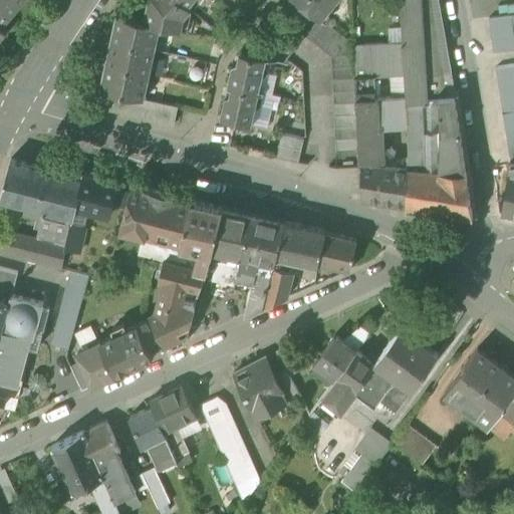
[(0,0),(0,19),(6,12),(8,14),(15,6),(11,2),(12,0),(20,0),(0,0)]
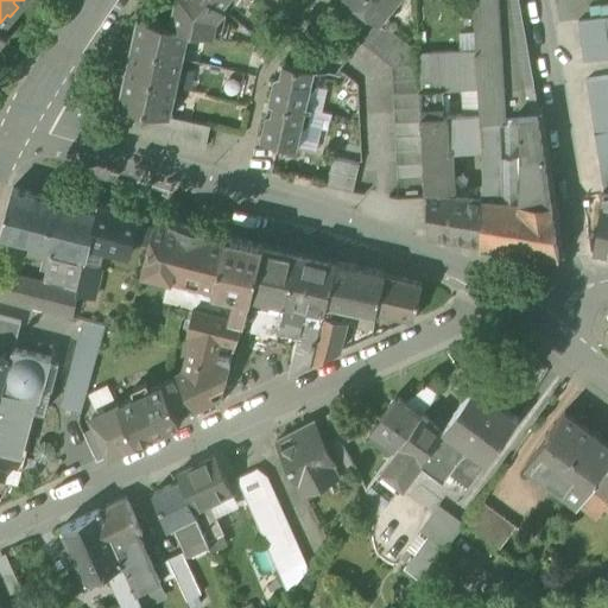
[(173,5),(170,25),(138,18),(137,20),(140,20),(138,31),(135,30),(132,46),(131,49),(133,50),(131,59),(128,58),(125,77),(127,78),(125,88),(122,87),(118,106),(134,109),(170,118),(170,116),(171,114),(166,113),(172,88),(177,89),(177,87),(172,86),(178,59),(183,61),(184,57),(179,57),(184,31),(190,32),(190,31),(214,36),(217,21),(227,10),(223,7),(228,0),(177,0),(177,6),(173,5)]
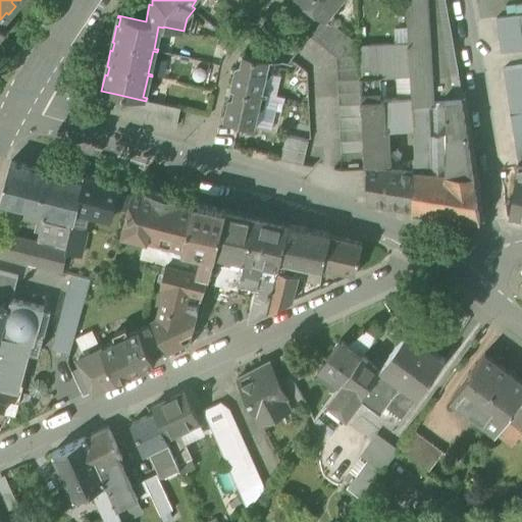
[(301,0),(324,18),(331,10),(332,5),(337,0),(301,0)]
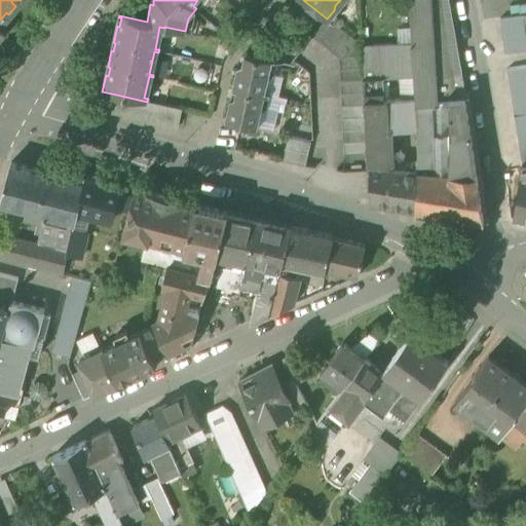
[(418,151),(418,170),(416,209),(484,220),(465,98),(460,99),(443,0),(410,0),(413,43),(414,76),(416,98),(417,128),(418,151)]
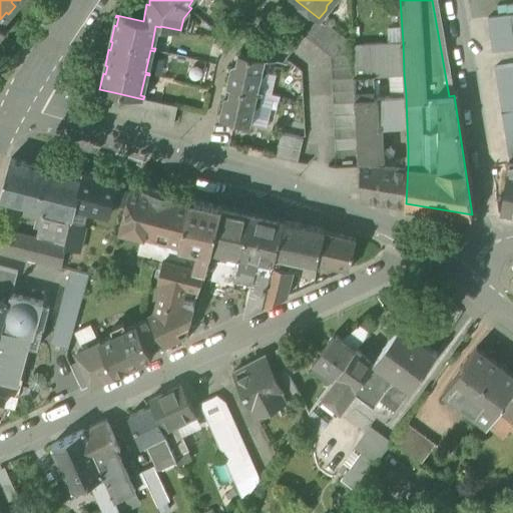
[(487,4),(488,13),(512,11),(511,2),(487,4)]
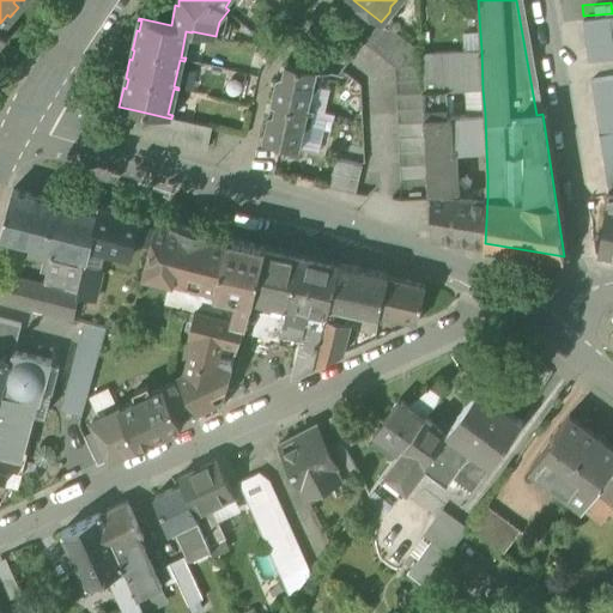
[(612,16),(583,22),(589,62),(612,58),(612,46),(612,43),(612,16)]
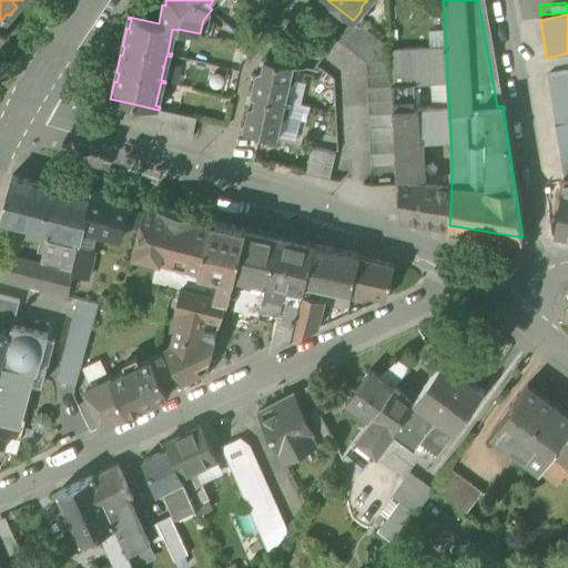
[(347,48),(366,61),(368,61),(392,49),(359,22),(357,24),(353,20),(336,40),(346,48),(347,48)]
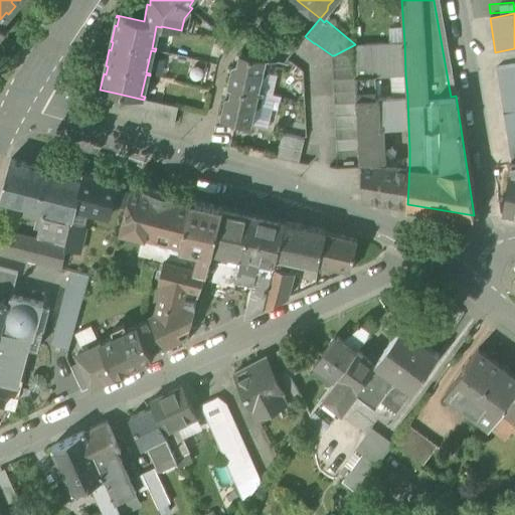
[(355,54),(357,76),(375,75),(375,76),(405,74),(404,42),(355,44),(355,54)]
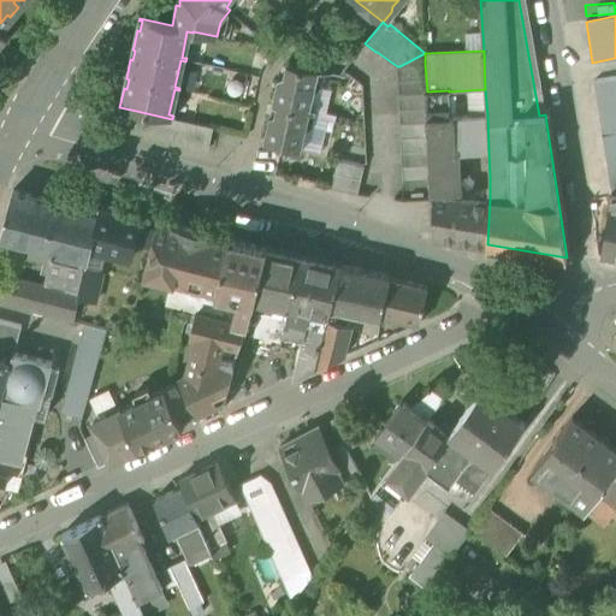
[(273,101),(278,102),(311,110),(314,92),(320,88),(324,71),(286,63),(284,75),(278,80),(273,101)]
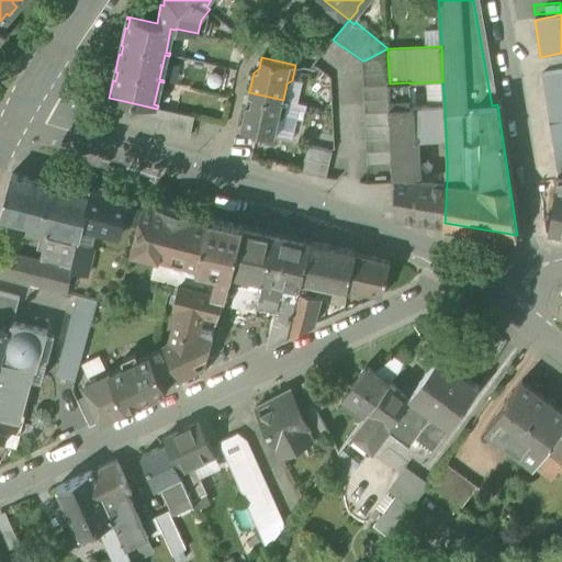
[(388,59),(364,60),(362,60),(367,165),(393,163),(388,59)]
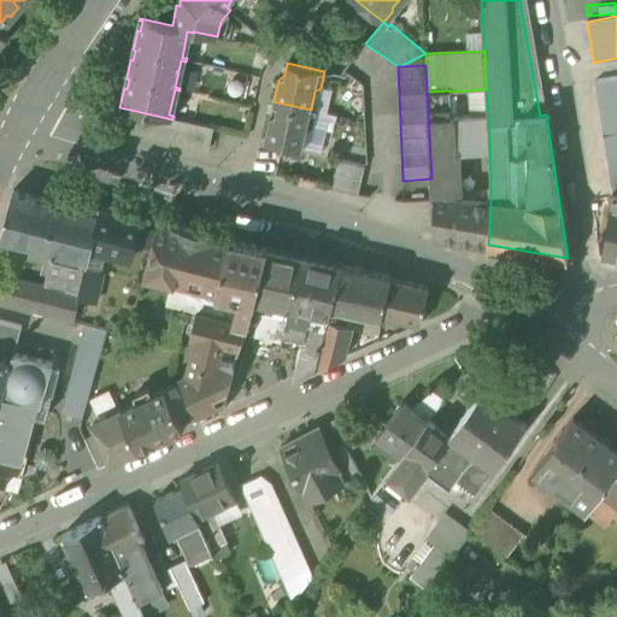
[(616,77),(595,81),(604,135),(616,133),(616,77)]
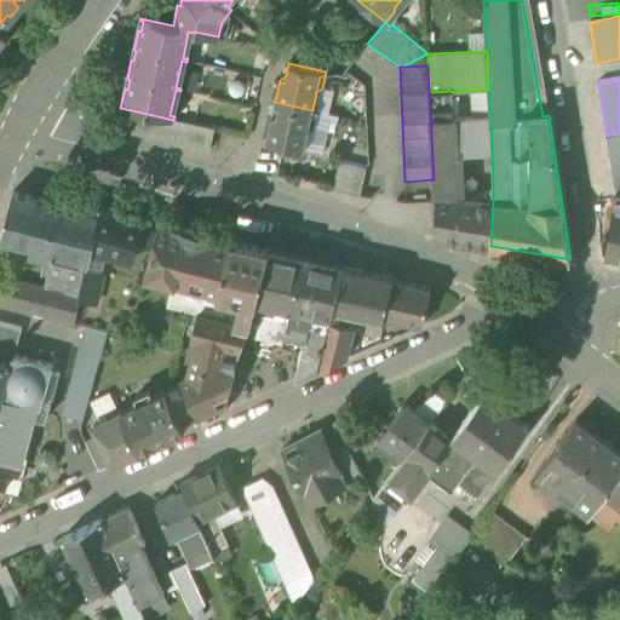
[(453,118),(452,92),(452,91),(430,92),(431,119),(453,118)]
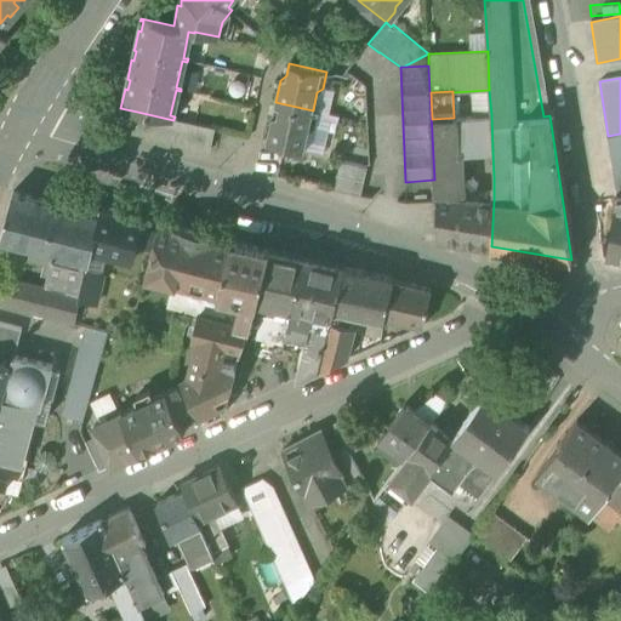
[(318,112),(313,110),(280,103),(278,114),(272,118),(267,142),(305,151),(308,131),(314,127),(318,112)]
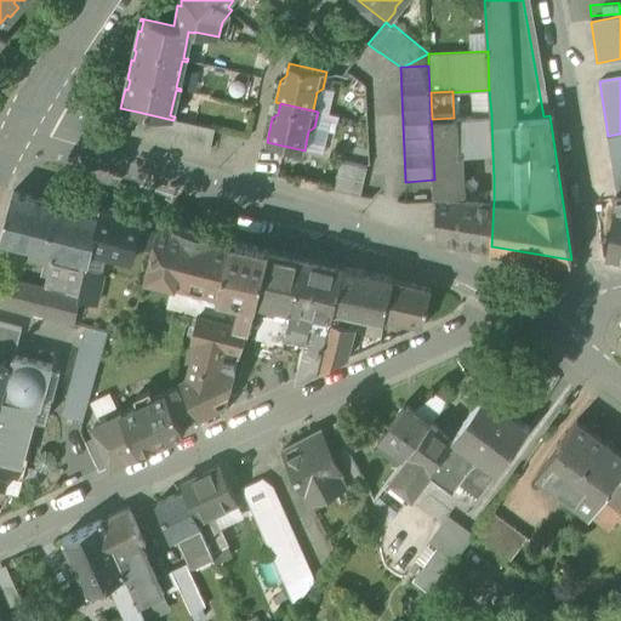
[(169,141),(211,151),(216,127),(174,119),(174,120),(137,112),(132,132),(169,141)]
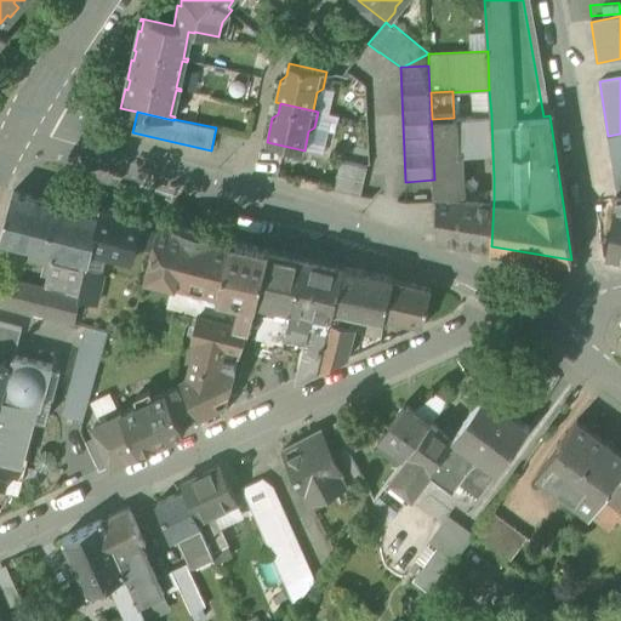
[(491,115),(473,117),(474,153),(493,152),(491,115)]
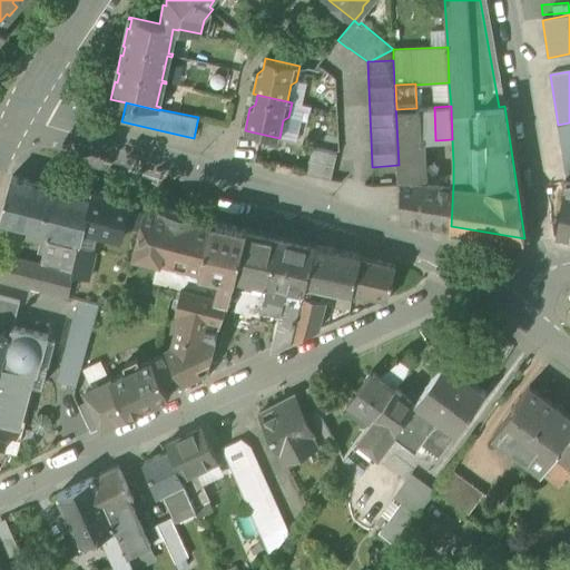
[(434,107),(416,108),(396,109),(400,177),(400,178),(402,178),(420,180),(420,170),(422,170),(421,141),(435,140),(434,107)]
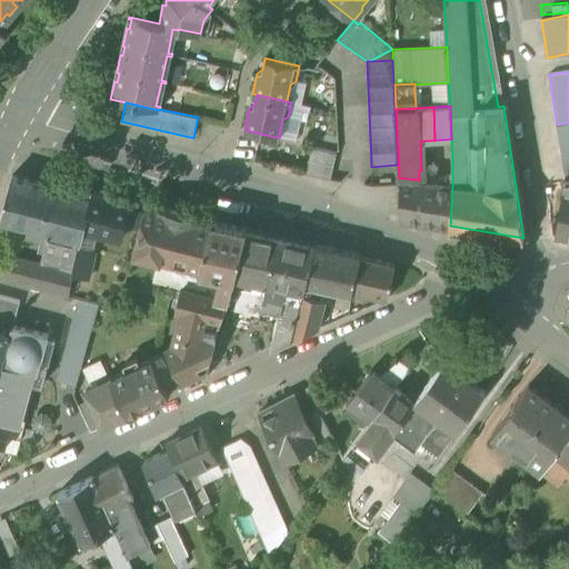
[(568,122),(557,125),(556,125),(565,177),(568,176),(568,122)]
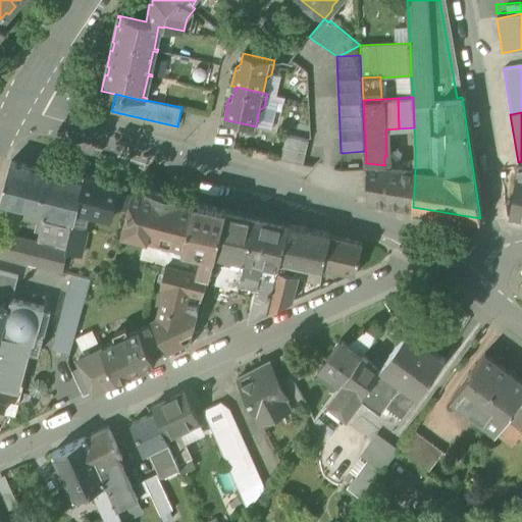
[(280,159),(304,164),(310,139),(286,134),(280,159)]
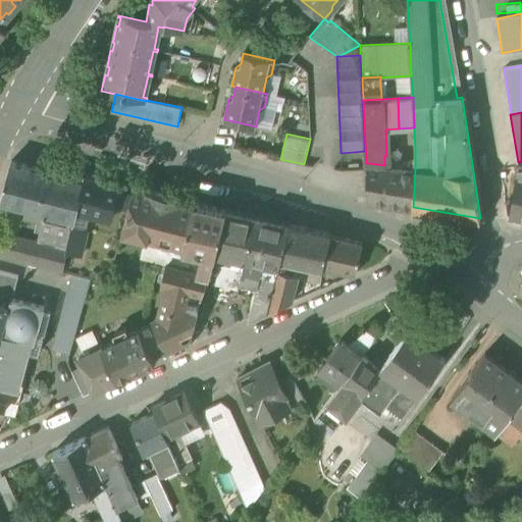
[(74,220),(76,209),(84,181),(10,162),(0,201),(24,207),(44,212),(74,220)]
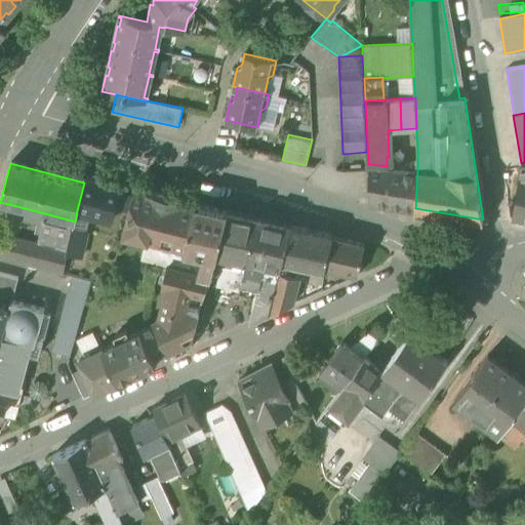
[(370,201),(402,206),(403,168),(387,166),(370,164),(370,171),(370,199),(370,201)]
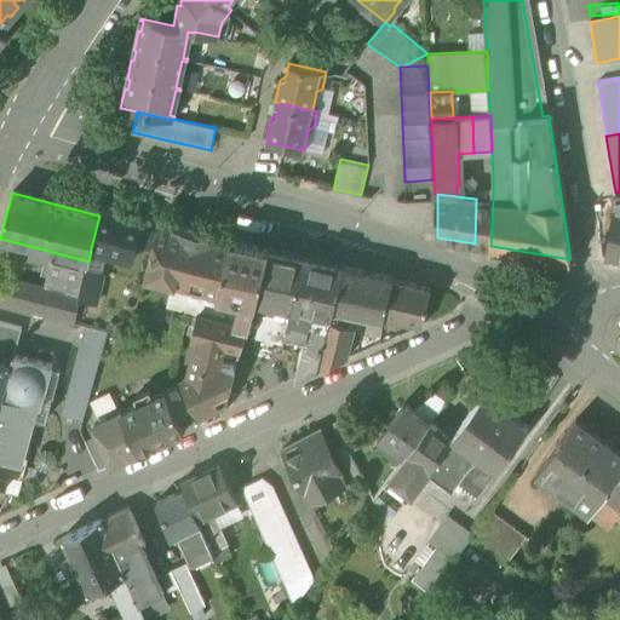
[(475,244),(491,246),(493,200),(476,199),(475,244)]
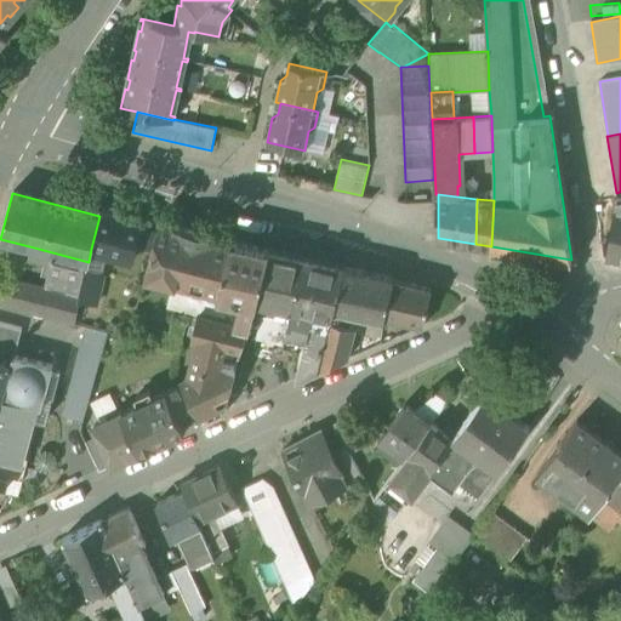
[(102,209),(100,216),(91,249),(107,254),(131,260),(142,218),(102,209)]
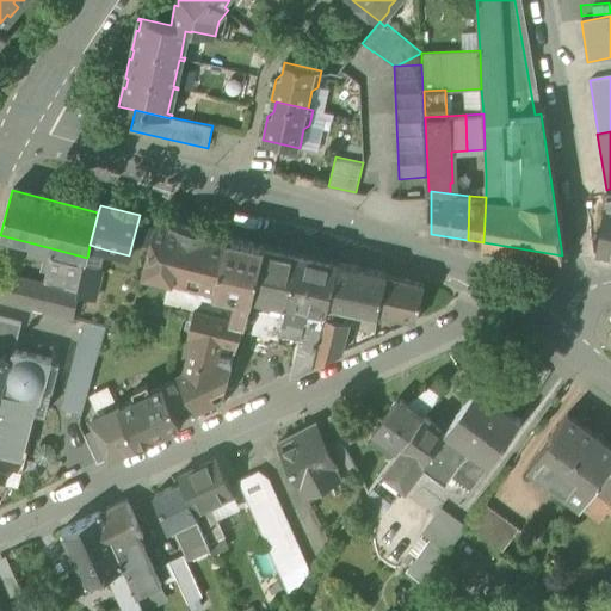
[(214,290),(236,295),(250,298),(252,292),(263,246),(229,238),(208,233),(156,220),(143,270),(170,277),(215,288),(214,290)]
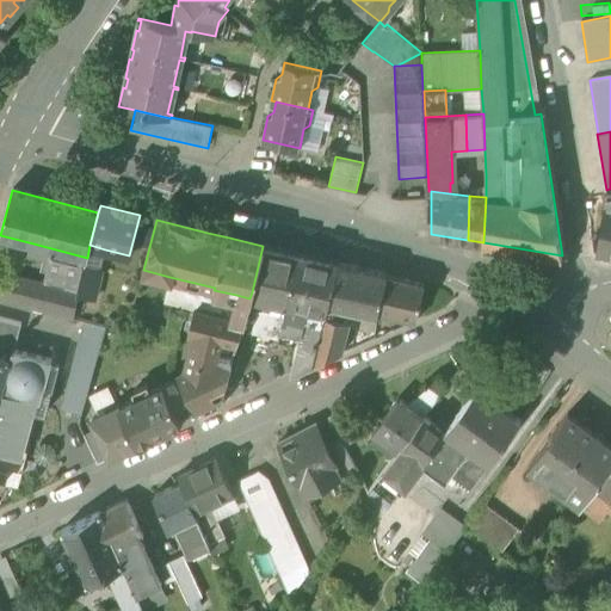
[(600,251),(610,253),(610,250),(605,242),(603,241),(600,251)]
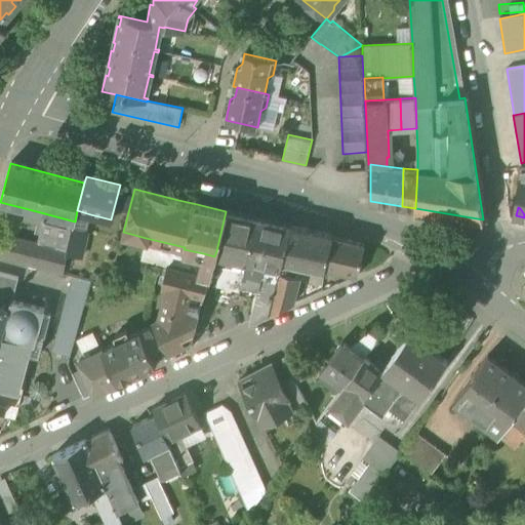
[(44,213),(25,208),(22,218),(36,223),(34,233),(39,234),(44,213)]
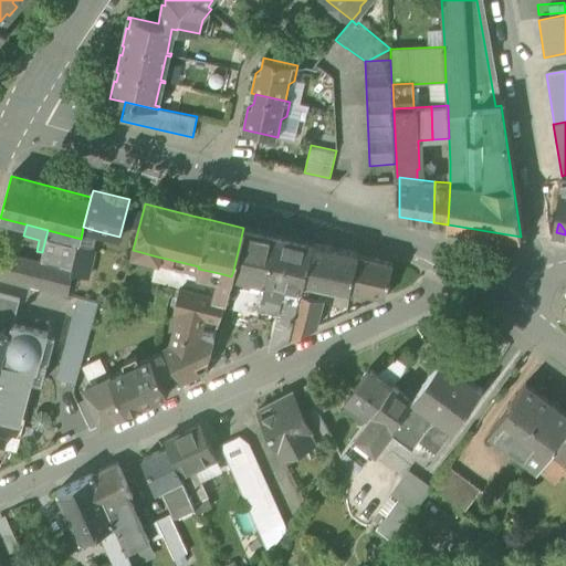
[(79,247),(93,250),(97,231),(83,227),(81,239),(79,247)]
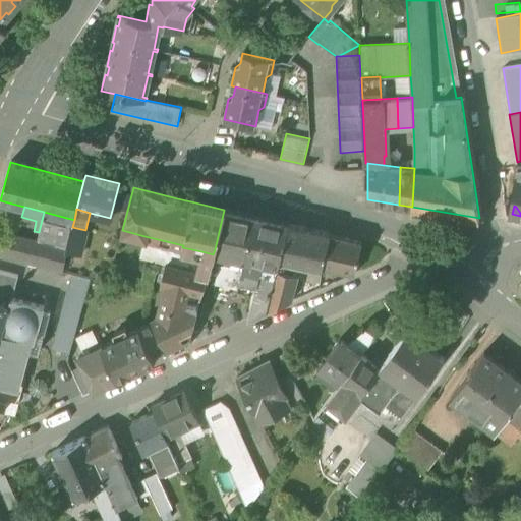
[(215,249),(245,257),(255,217),(224,210),(215,249)]
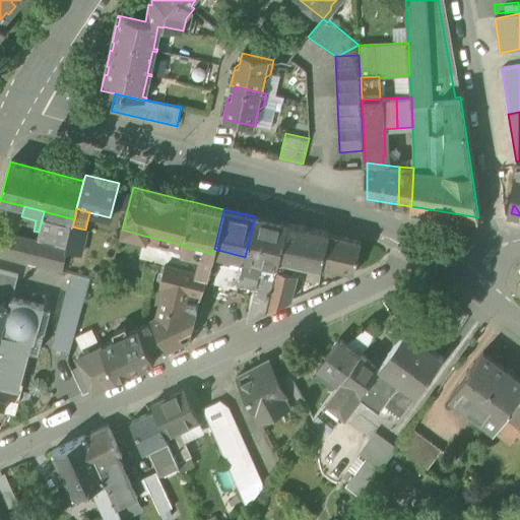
[(39,232),(36,244),(30,262),(61,270),(66,251),(72,226),(74,219),(44,211),(39,232)]
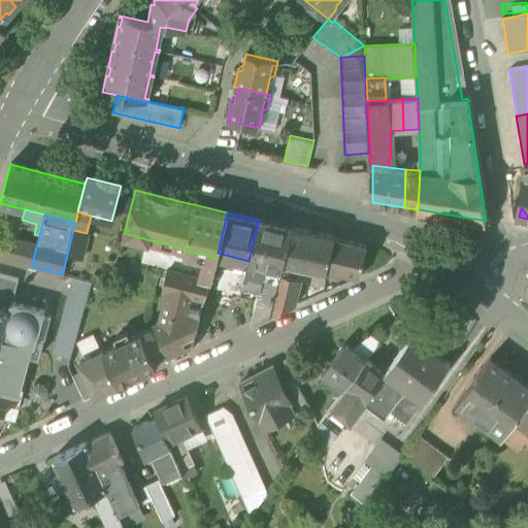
[(259,220),(249,261),(282,268),(284,261),(292,227),(259,220)]
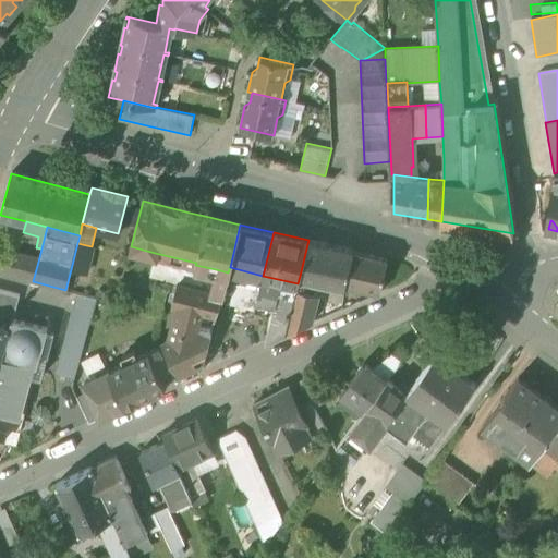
[(308,240),(300,276),(312,279),(346,287),(346,283),(354,251),(308,240)]
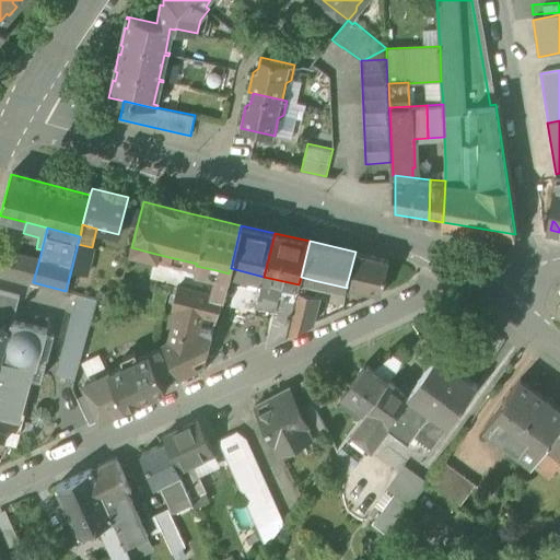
[(71,270),(85,273),(92,247),(78,244),(71,270)]
